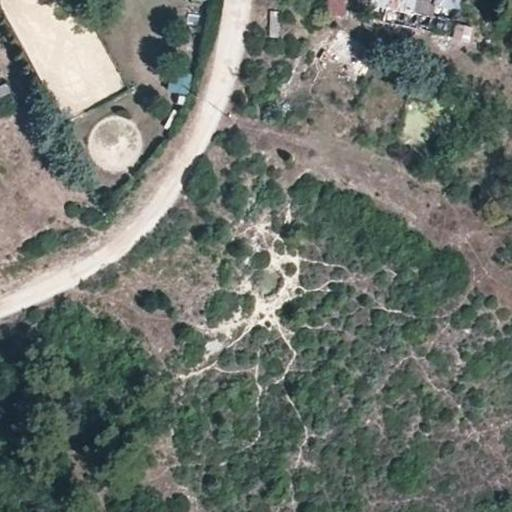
[(344,12),(343,0),(321,0),(322,13),(344,12)]
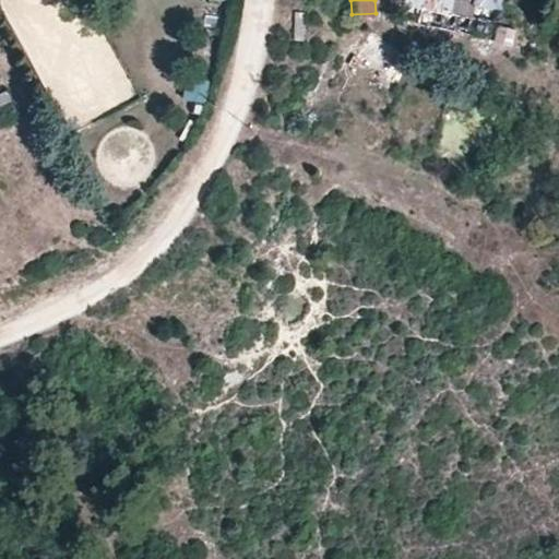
[(295,12),(294,38),(304,39),(307,12),(295,12)]
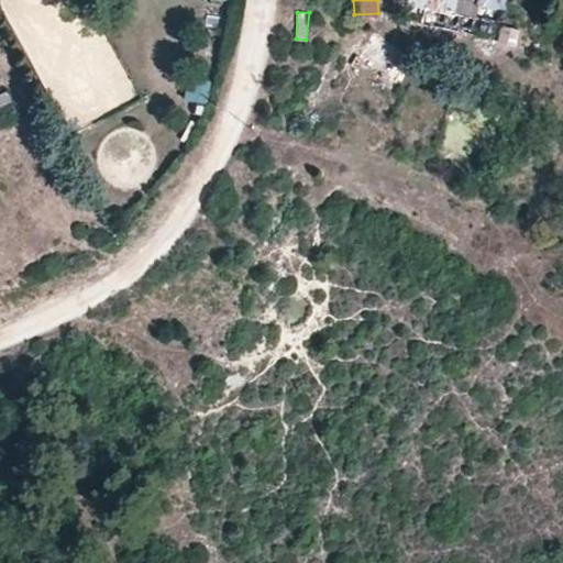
[(200,99),(205,77),(184,74),(179,95),(200,99)]
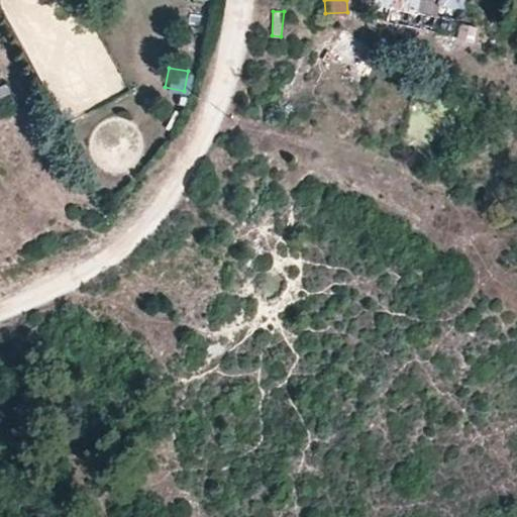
[(7,83),(0,86),(0,102),(2,107),(16,100),(7,83)]
